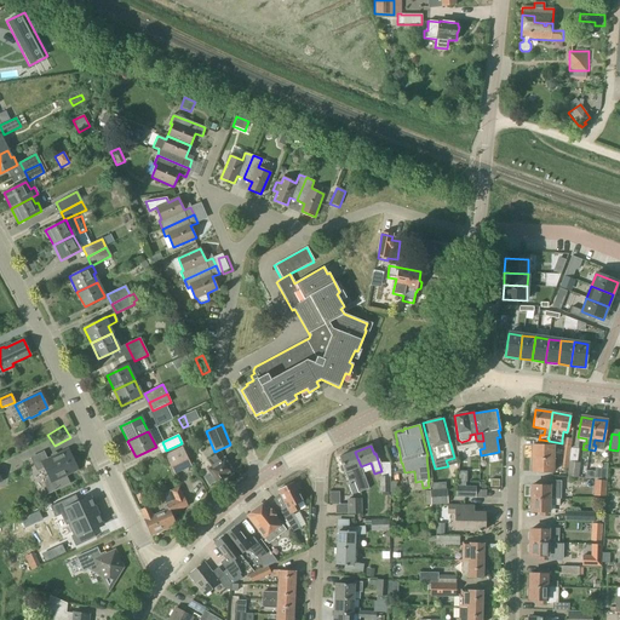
[(529,454),(529,459),(552,459),(558,459),(558,452),(554,452),(554,446),(530,446),(530,453),(529,454)]
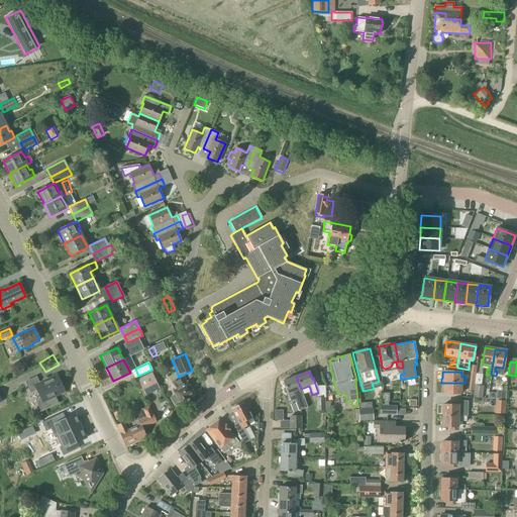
[(144,396),(160,389),(151,373),(137,380),(144,396)]
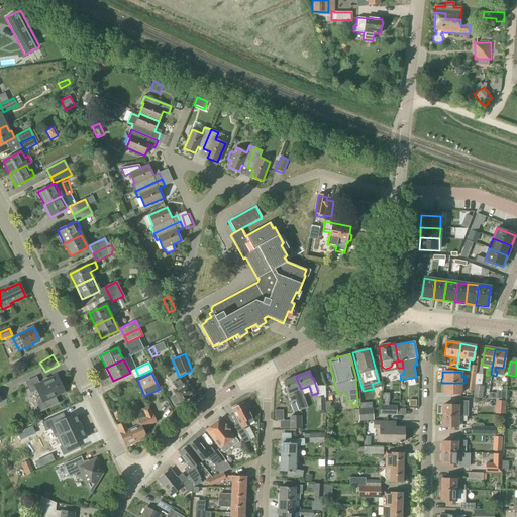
[(65,392),(57,375),(39,383),(36,377),(24,382),(30,393),(36,390),(40,399),(39,400),(37,404),(41,411),(59,403),(58,403),(55,397),(65,392)]
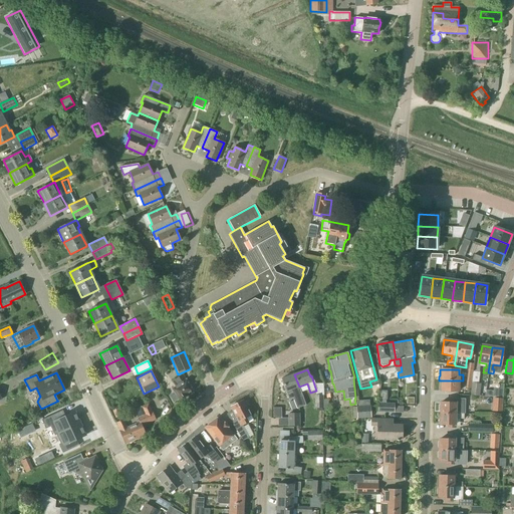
[(305,405),(299,387),(294,374),(294,373),(281,378),(283,386),(282,387),(281,388),(282,391),(283,392),(285,392),(288,400),(294,398),(295,400),(293,400),(296,409),(305,405)]
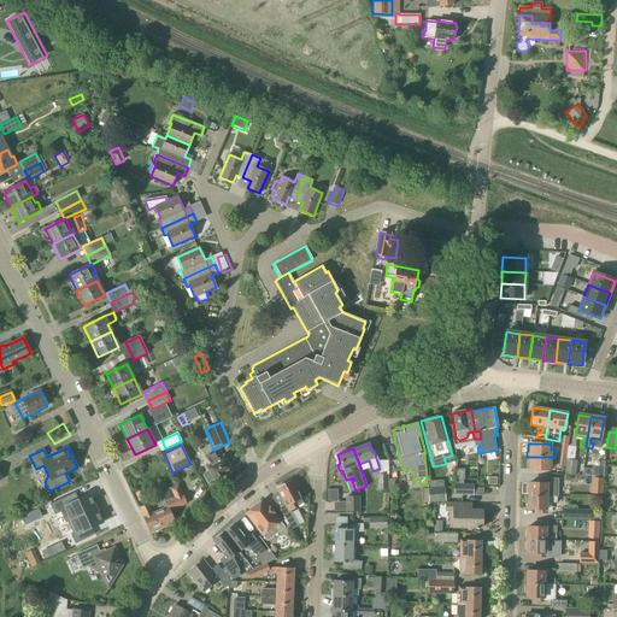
[(219,459),(215,453),(206,459),(211,465),(206,468),(216,482),(218,480),(219,481),(223,479),(222,477),(225,475),(224,475),(233,469),(223,456),(219,459)]
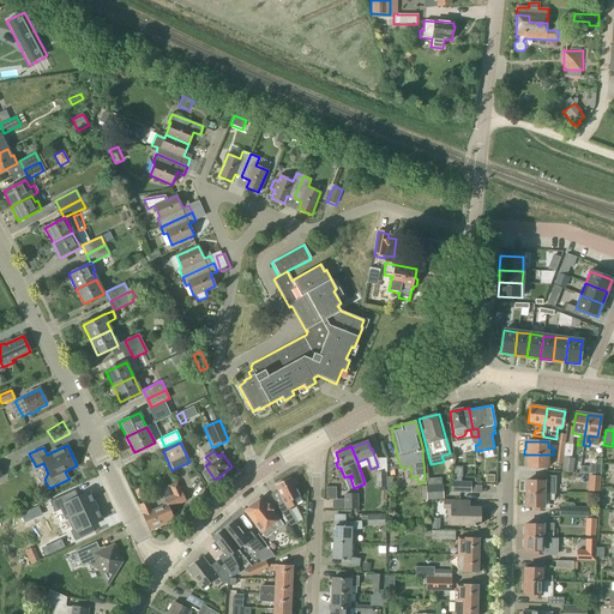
[(524,455),(524,459),(525,461),(525,468),(547,468),(547,455),(524,455)]
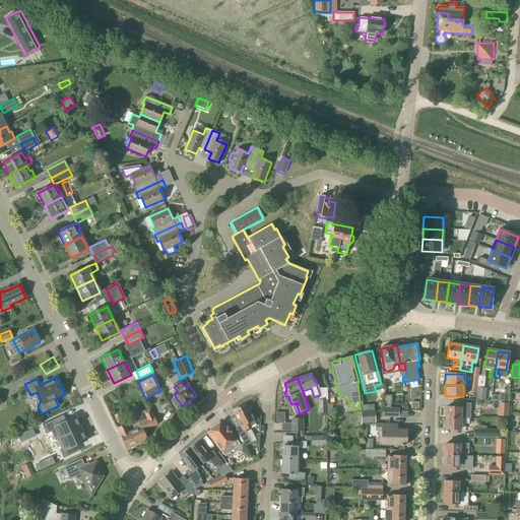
[(484,401),(485,389),(477,388),(475,399),(484,401)]
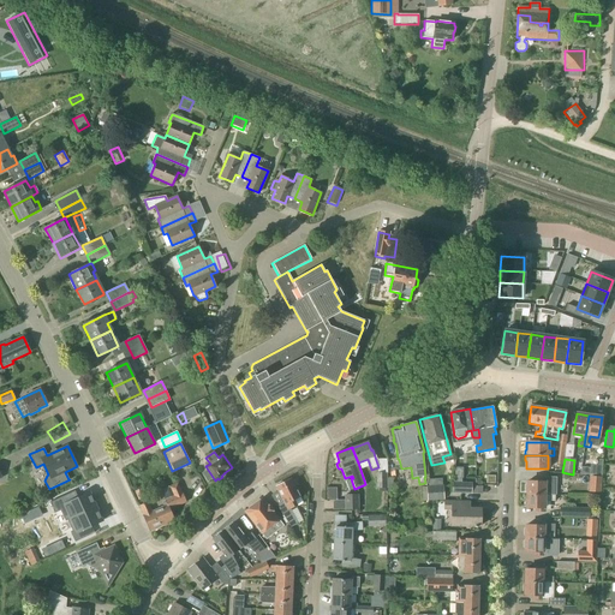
[(602,477),(603,460),(590,459),(589,476),(602,477)]
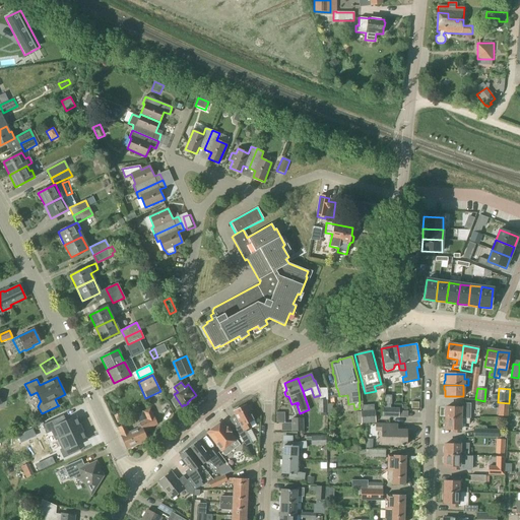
[(327,413),(327,399),(317,399),(317,413),(320,413),(320,415),(326,415),(326,413),(327,413)]
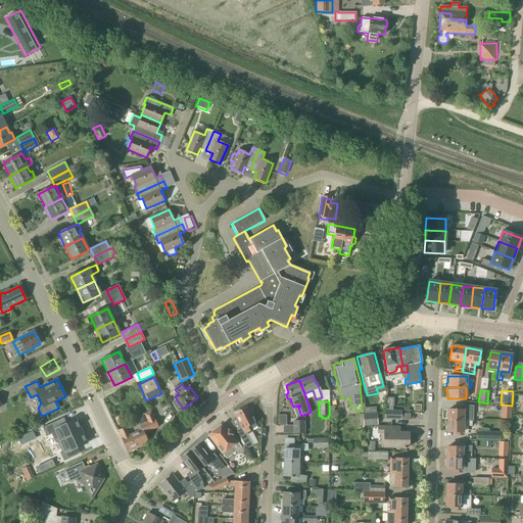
[(476,416),(486,417),(487,403),(476,403),(476,416)]
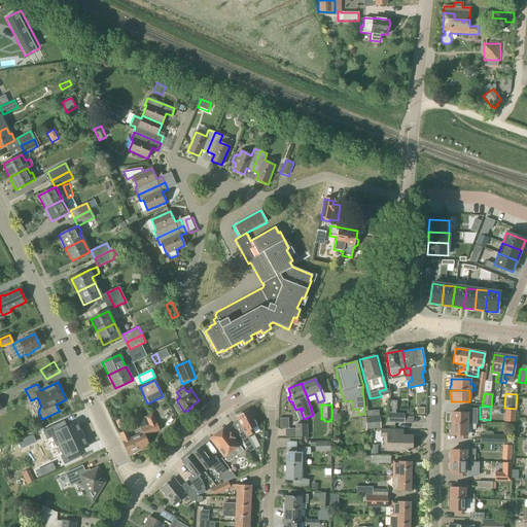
[(449,416),(449,421),(451,422),(451,424),(476,425),(476,424),(477,424),(477,410),(458,409),(458,413),(451,413),(451,415),(449,416)]
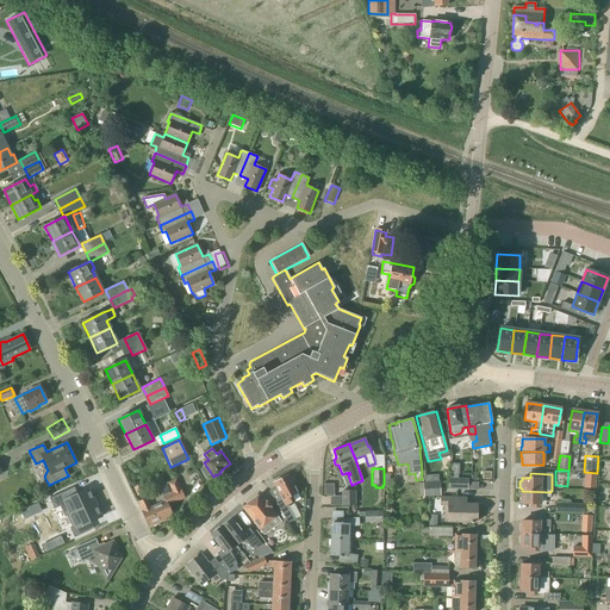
[(281,479),(273,484),(281,498),(285,505),(293,502),(296,502),(299,499),(300,498),(292,484),(294,483),(294,481),(292,477),(291,477),(288,477),(288,475),(286,477),(285,477),(281,478),(281,479)]
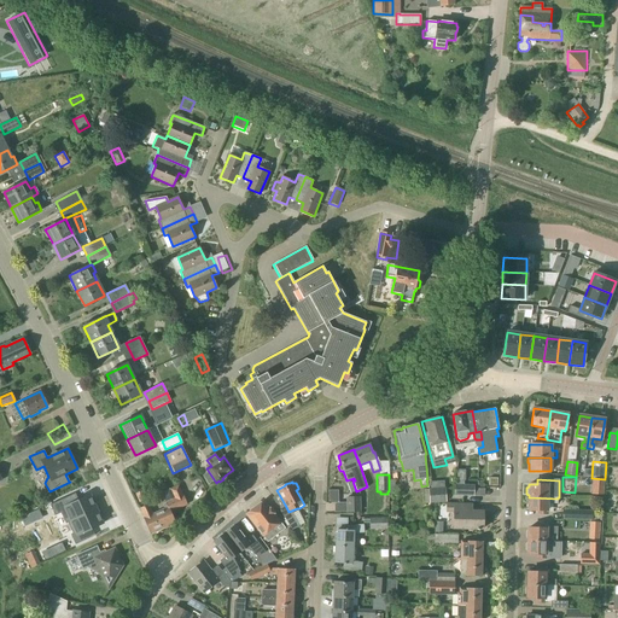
[(473,497),(473,485),(454,485),(454,496),(473,497)]
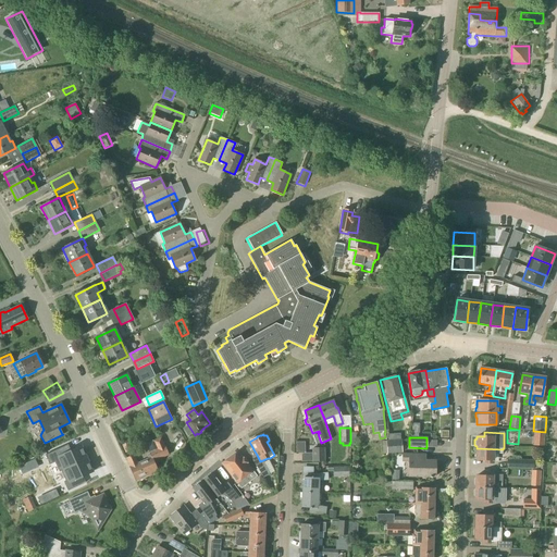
[(157,470),(153,462),(169,455),(161,438),(146,445),(150,456),(148,457),(149,460),(138,465),(134,456),(126,459),(131,468),(130,469),(136,482),(151,475),(150,473),(157,470)]
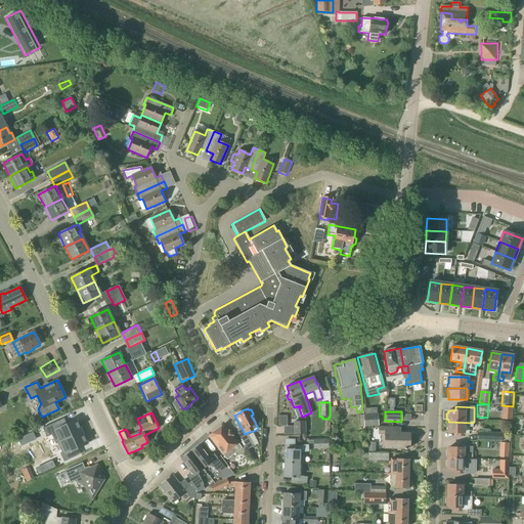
[(365,415),(362,415),(362,416),(363,427),(378,427),(378,426),(378,413),(377,415),(365,415)]
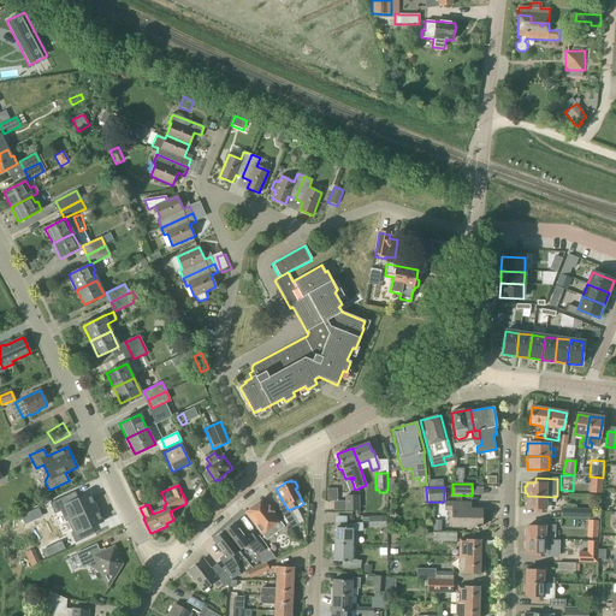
[(138,502),(146,498),(141,490),(134,492),(138,502)]
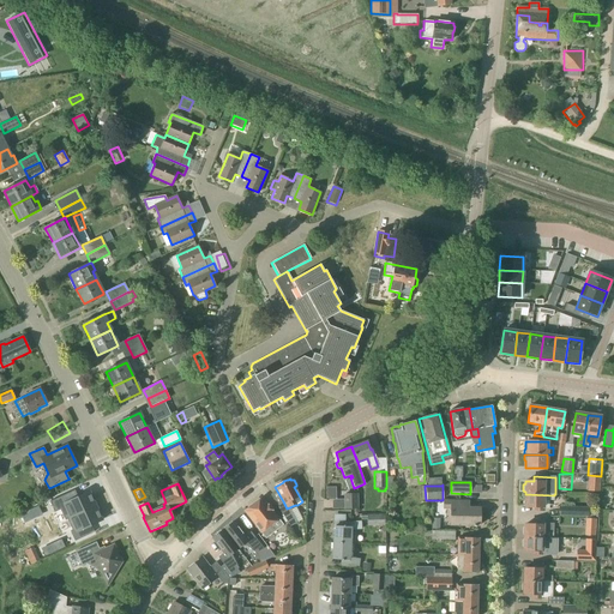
[(70,493),(50,503),(55,512),(61,510),(66,521),(67,519),(96,506),(89,492),(78,497),(72,499),(70,493)]
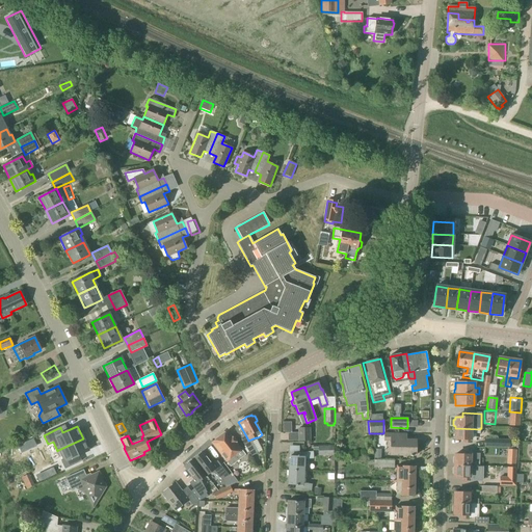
[(297,442),(310,442),(310,428),(297,428),(297,442)]
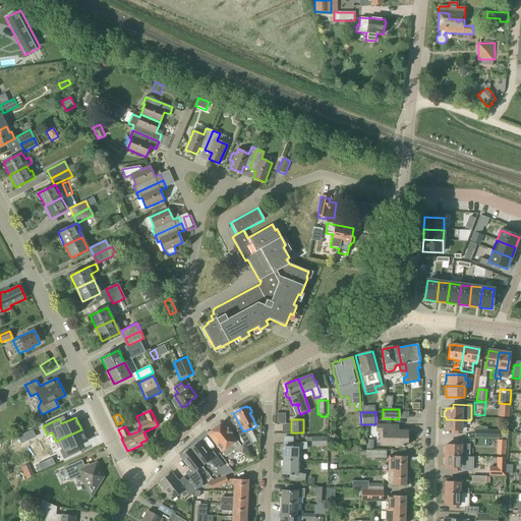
[(444,422),(444,427),(446,428),(446,430),(454,430),(454,433),(461,433),(461,424),(470,424),(470,420),(446,419),(446,421),(444,422)]
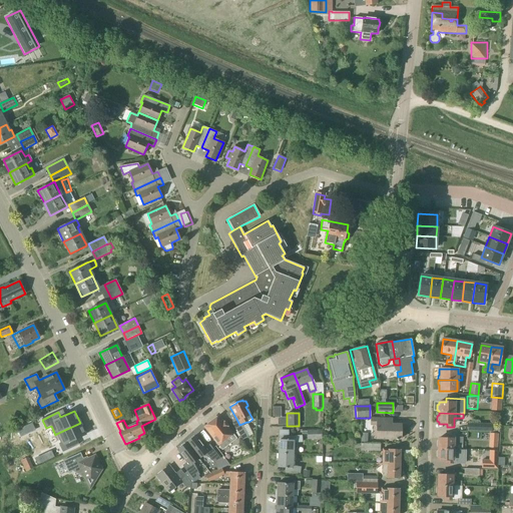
[(499,433),(500,414),(496,414),(496,426),(491,426),(492,424),(467,424),(467,432),(499,433)]
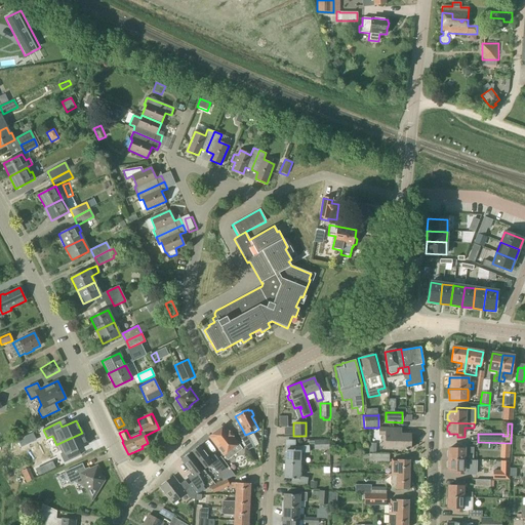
[(225,426),(209,437),(228,460),(242,449),(225,426)]
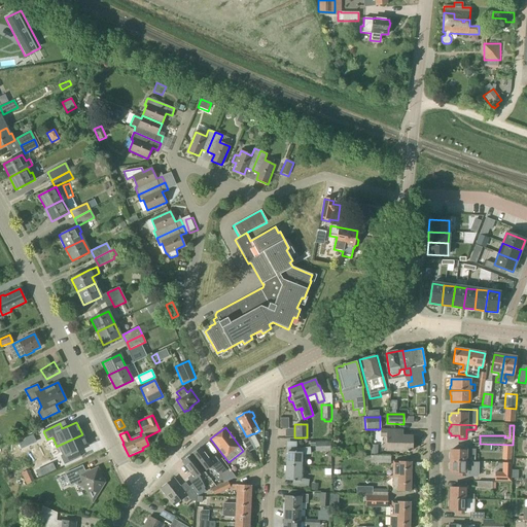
[(381,429),(381,437),(387,437),(386,451),(407,452),(408,452),(411,452),(412,436),(395,435),(395,430),(381,429)]
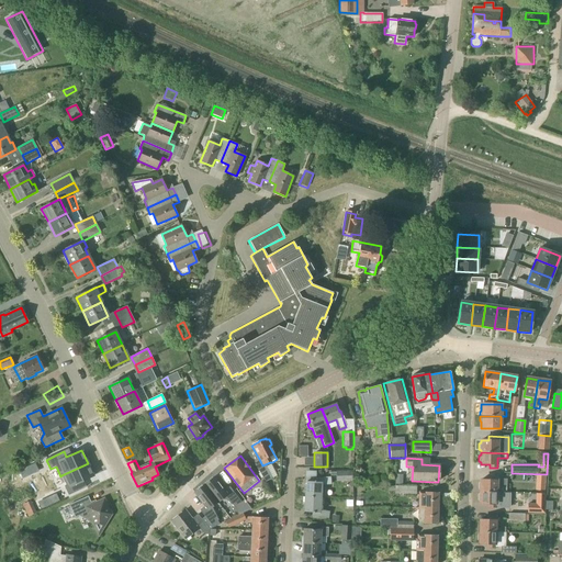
[(26,468),(30,475),(38,472),(35,463),(26,468)]
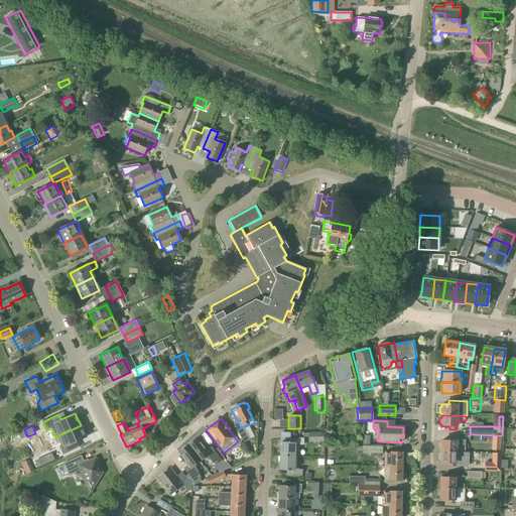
[(81,425),(56,436),(61,446),(59,447),(63,455),(75,449),(73,444),(77,442),(87,438),(81,425)]
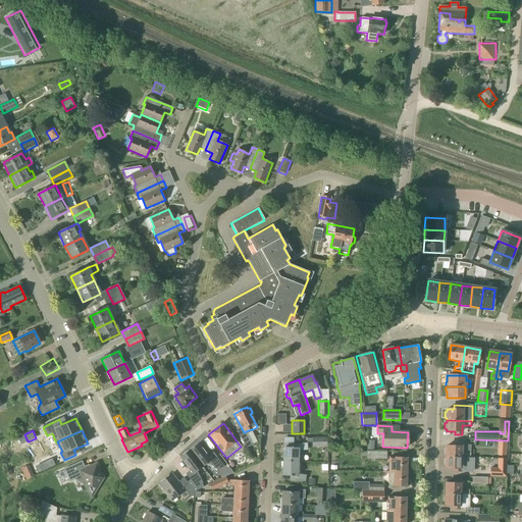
[(247,434),(240,437),(246,448),(252,445),(247,434)]
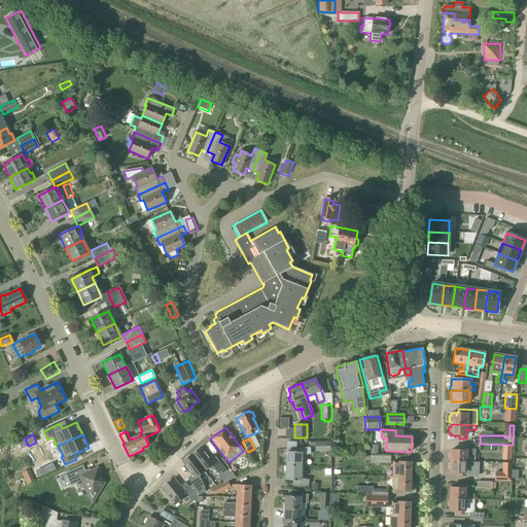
[(329,451),(329,442),(314,443),(310,444),(310,447),(314,446),(315,452),(329,451)]
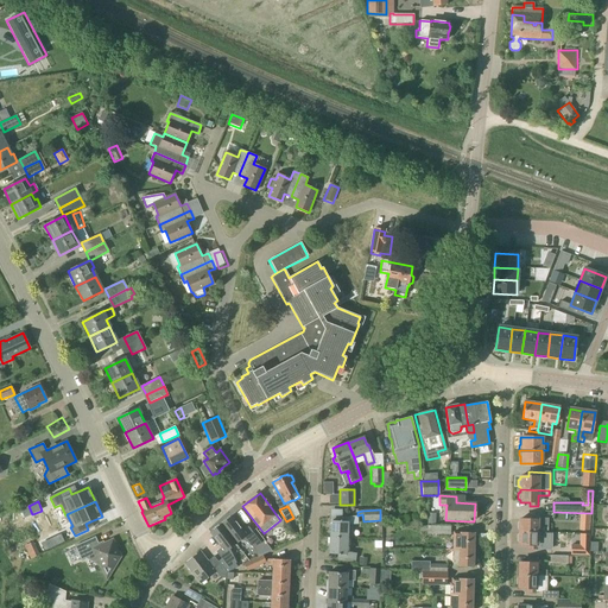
[(589,531),(590,514),(580,514),(578,530),(589,531)]
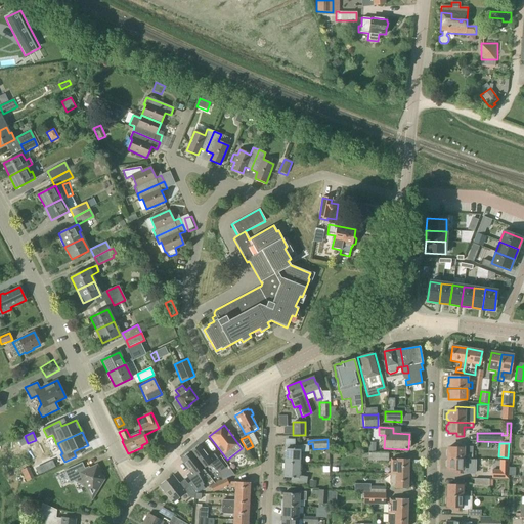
[(200,445),(190,452),(203,469),(208,465),(218,473),(224,468),(214,454),(209,459),(200,445)]
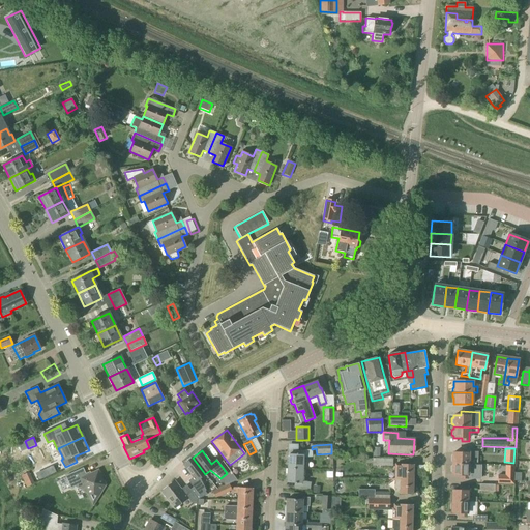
[(289,450),(288,469),(301,470),(306,470),(306,458),(312,458),(312,450),(298,450),(289,450)]
